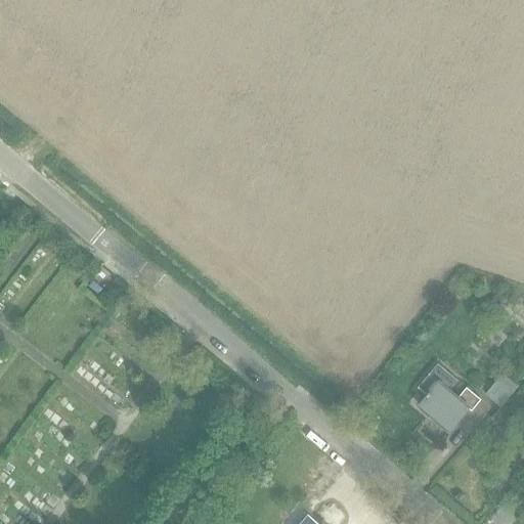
[(123,272),(120,278),(123,281),(128,277),(123,272)]
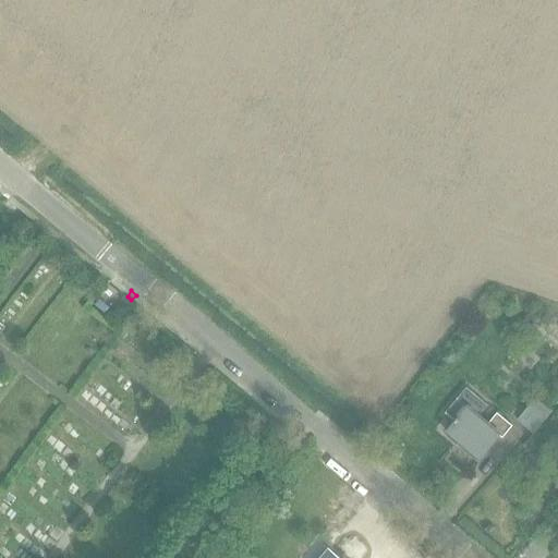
[(528,312),(521,319),(528,325),(534,317),(528,312)]
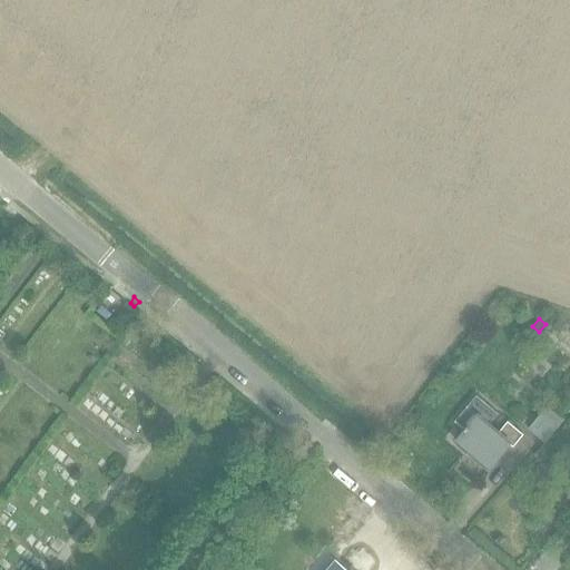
[(497,432),(488,424),(495,414),(474,396),(453,422),(463,431),(455,441),(470,453),(472,451),(489,465),(508,443),(512,446),(522,434),(507,421),(497,432)]
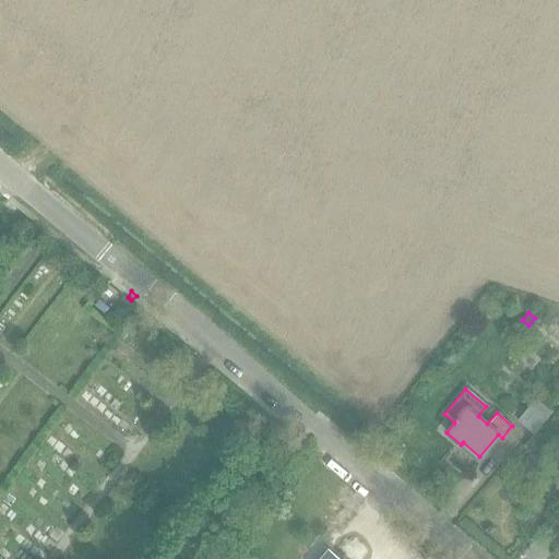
[(535,397),(516,420),(533,433),(551,411),(535,397)]
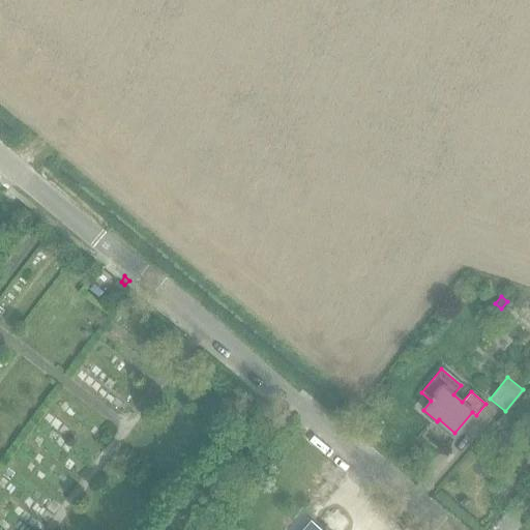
[(244,441),(240,438),(235,443),(239,446),(244,441)]
